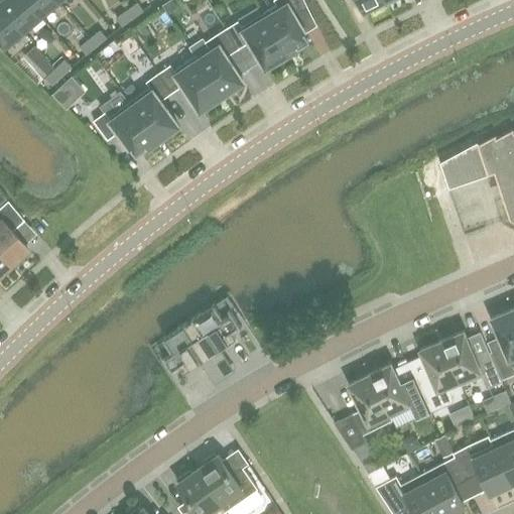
[(1,0),(0,1),(0,6),(22,32),(39,17),(24,0),(1,0)]
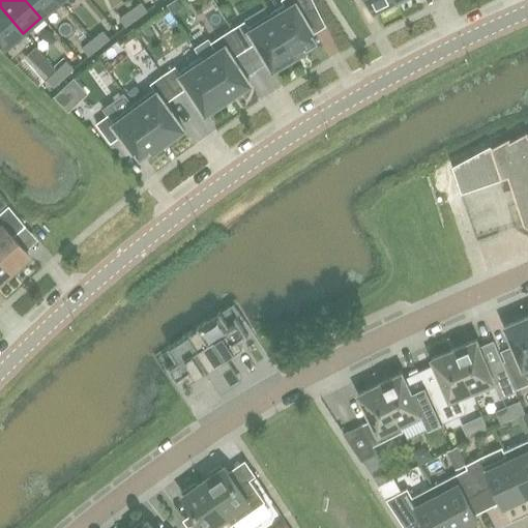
[(25,0),(40,18),(59,3),(56,0),(25,0)]
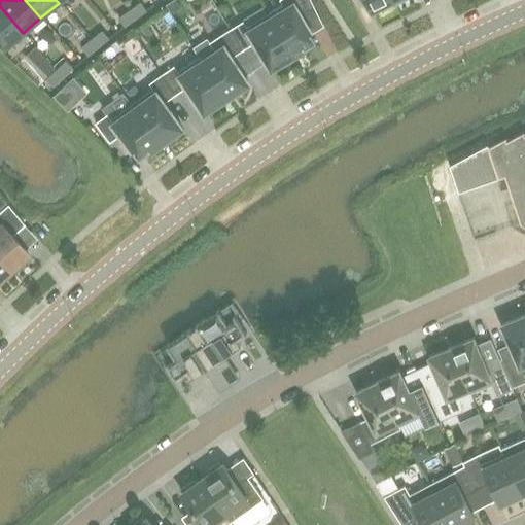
[(281,6),(267,14),(292,56),(314,42),(299,16),(313,8),(308,0),(278,0),(277,1),(281,6)]
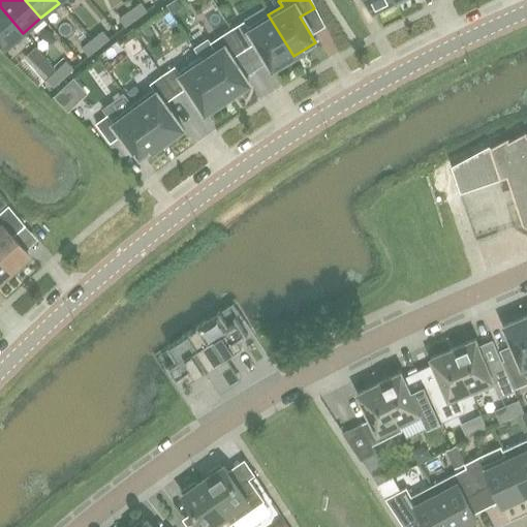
[(364,0),(371,11),(393,0),(392,0),(364,0)]
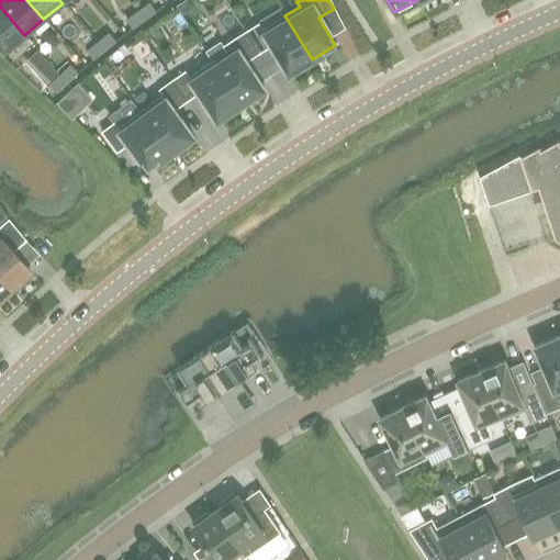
[(136,12),(142,21),(154,13),(147,4),(136,12)]
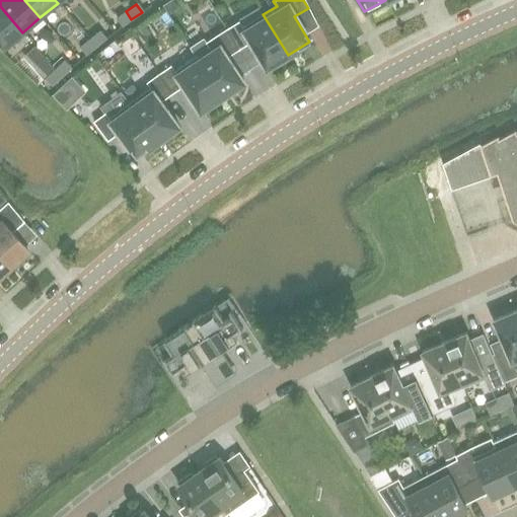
[(0,44),(4,49),(22,32),(0,6),(0,44)]
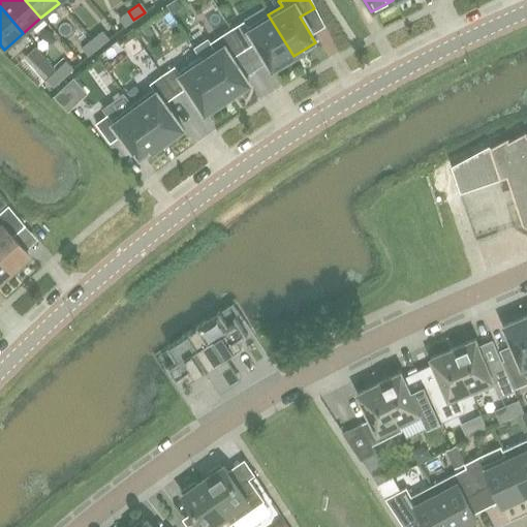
[(123,28),(133,20),(128,11),(117,20),(123,28)]
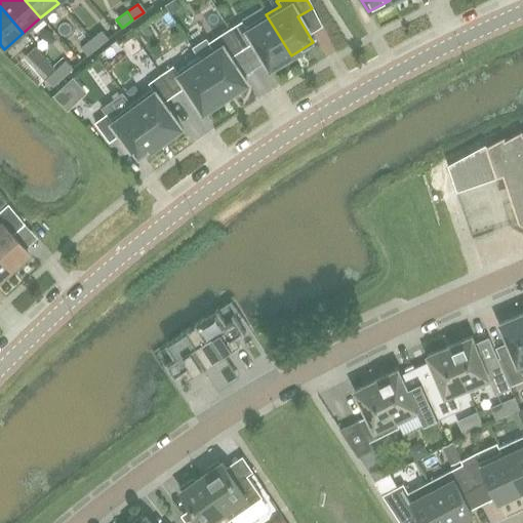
[(240,23),(228,30),(241,50),(252,43),(268,69),(291,55),(266,14),(243,28),(240,23)]
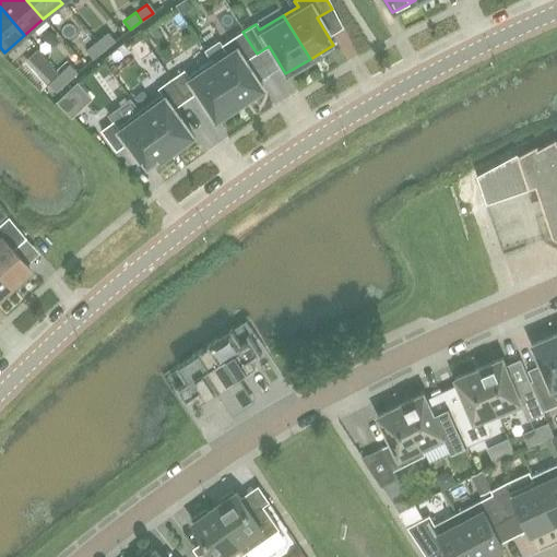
[(257,55),(257,54),(243,32),(220,47),(226,57),(213,66),(238,105),(261,90),(244,62),(257,55)]
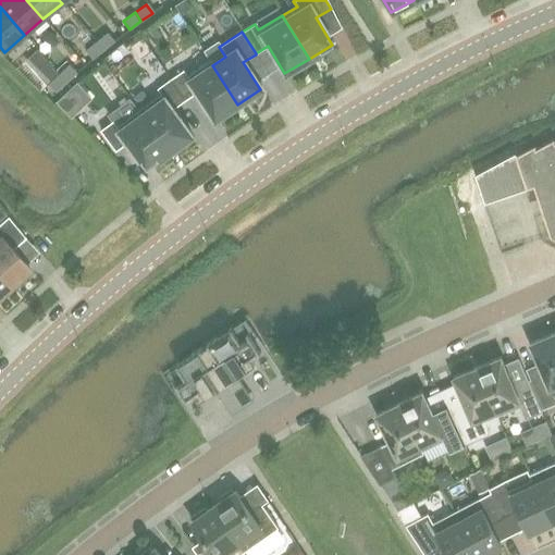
[(96,42),(102,51),(113,42),(107,34),(96,42)]
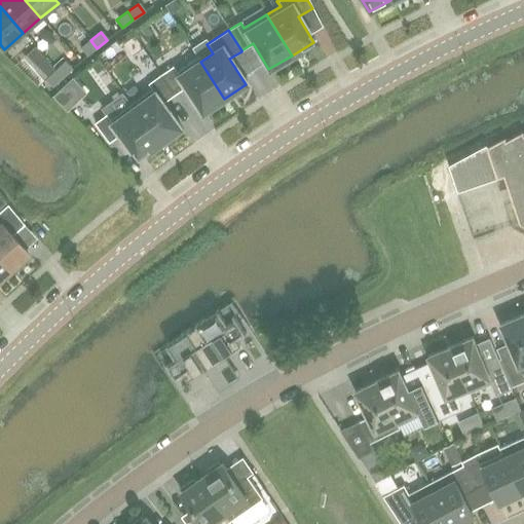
[(97,48),(90,40),(80,48),(86,57),(97,48)]
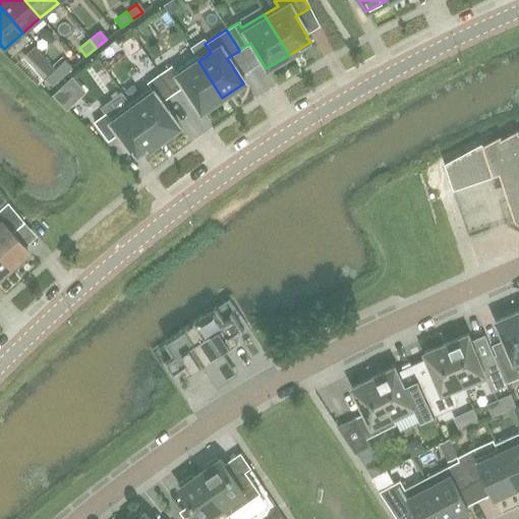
[(34,47),(24,55),(38,70),(47,62),(34,47)]
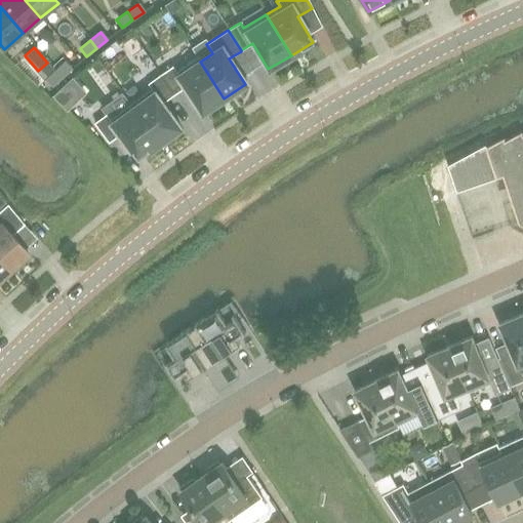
[(224,98),(200,62),(197,57),(175,73),(171,68),(159,76),(173,95),(185,88),(202,113),(224,98)]
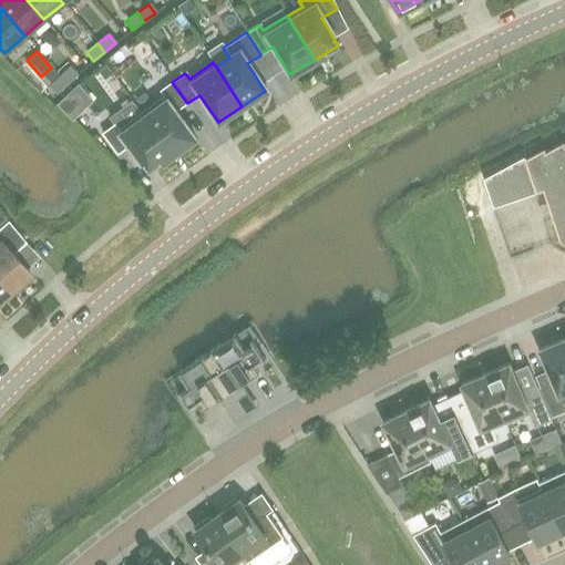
[(70,68),(59,78),(67,85),(76,75),(70,68)]
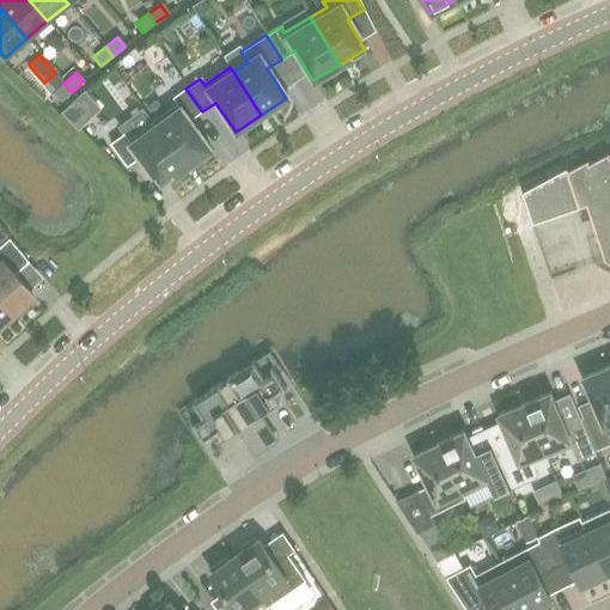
[(63,84),(53,95),(61,103),(72,92),(63,84)]
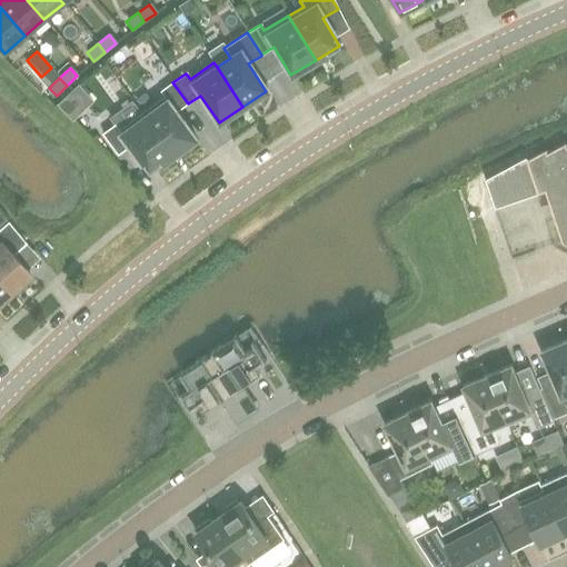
[(140,113),(171,156),(195,139),(175,113),(188,103),(172,82),(159,91),(162,97),(140,113)]
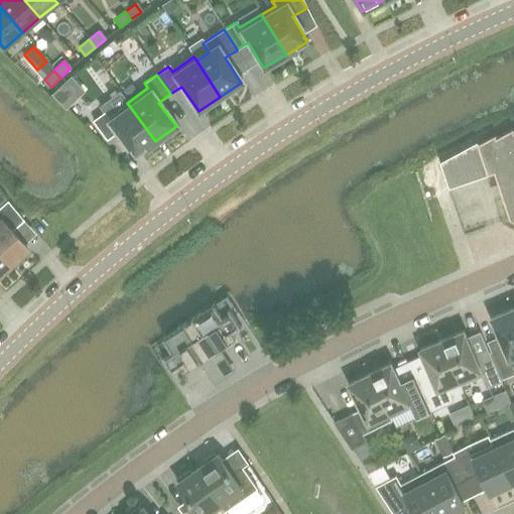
[(135,157),(155,141),(127,103),(106,118),(103,113),(92,122),(106,141),(117,133),(135,157)]
